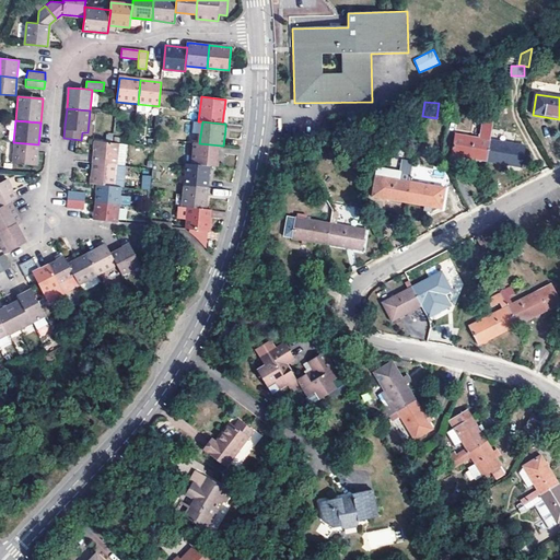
[(483,121),(480,140),(455,136),(452,156),(486,162),(490,141),(491,133),(493,124),(483,121)]
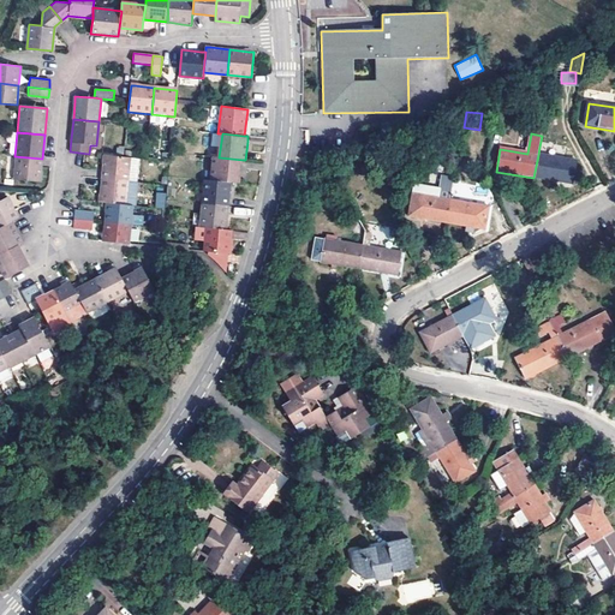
[(102,178),(127,180),(130,157),(105,155),(102,178)]
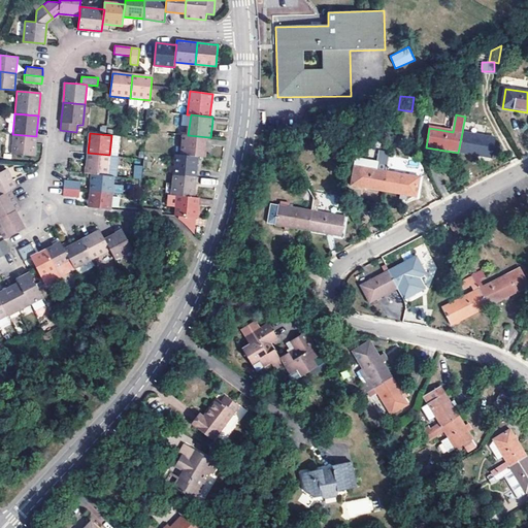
[(492,159),(495,138),(466,134),(462,133),(458,153),(477,156),(476,161),(482,161),(482,157),(492,159)]
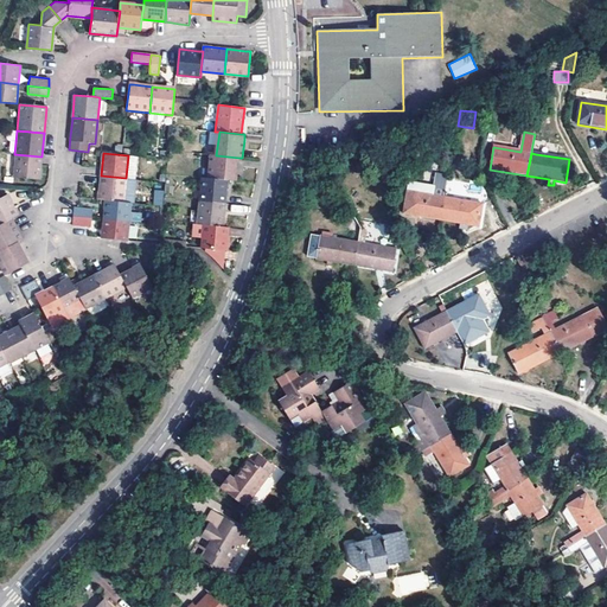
[(42,157),(14,154),(12,178),(39,180),(42,157)]
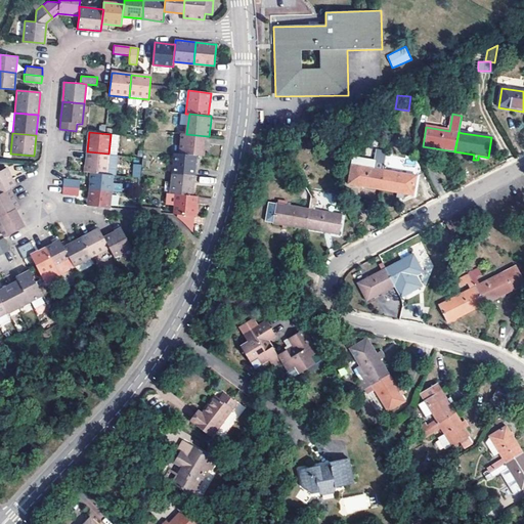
[(118,135),(111,134),(108,154),(117,155),(118,135)]
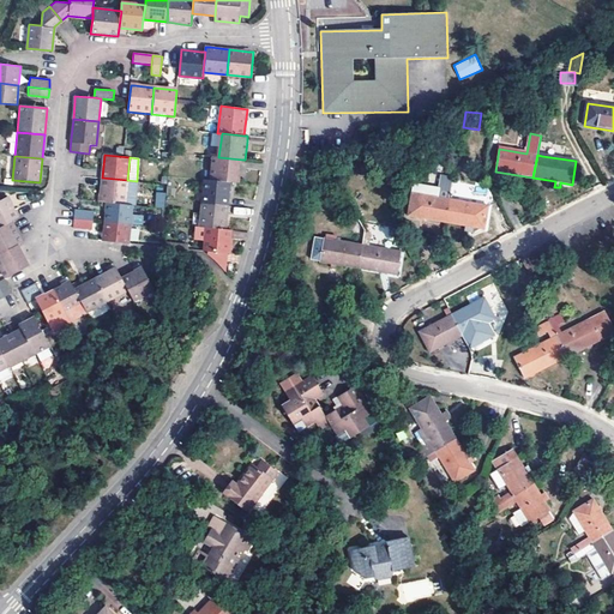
[(215,181),(232,182),(240,184),(240,176),(242,160),(218,157),(217,157),(215,181)]
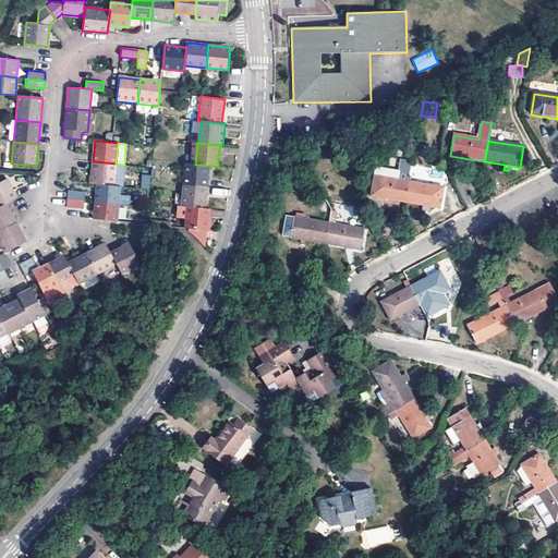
[(91,183),(97,183),(114,185),(116,164),(93,161),(91,183)]
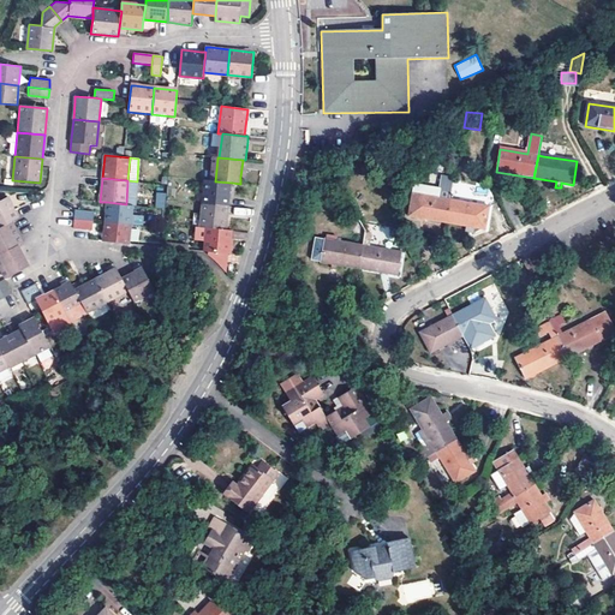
[(204,203),(230,206),(231,187),(232,183),(215,181),(207,180),(204,203)]
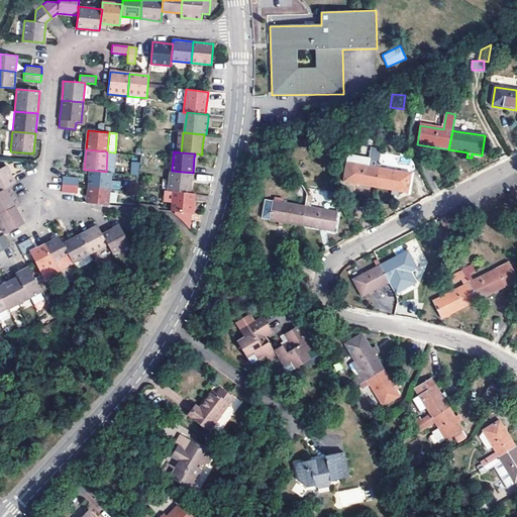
[(383,171),(386,152),(381,152),(380,164),(379,169),(376,189),(408,194),(411,175),(383,171)]
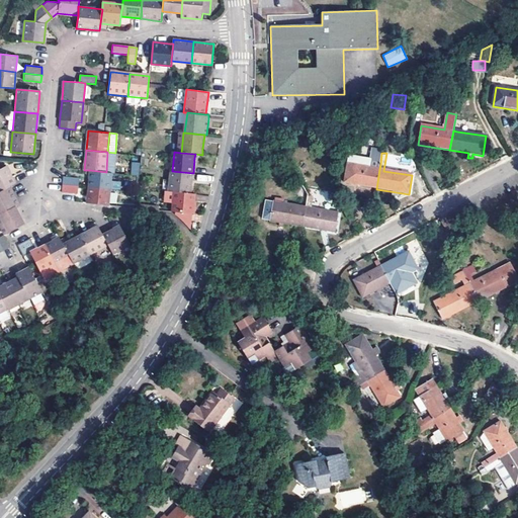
[(132,162),(131,174),(139,175),(140,163),(132,162)]
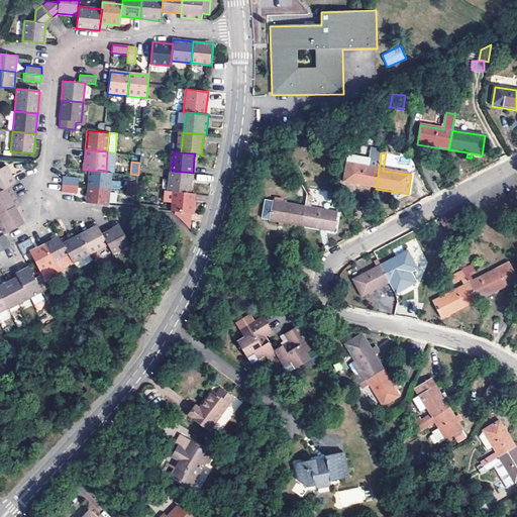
[(344,183),(376,189),(379,169),(376,169),(347,164),(344,183)]
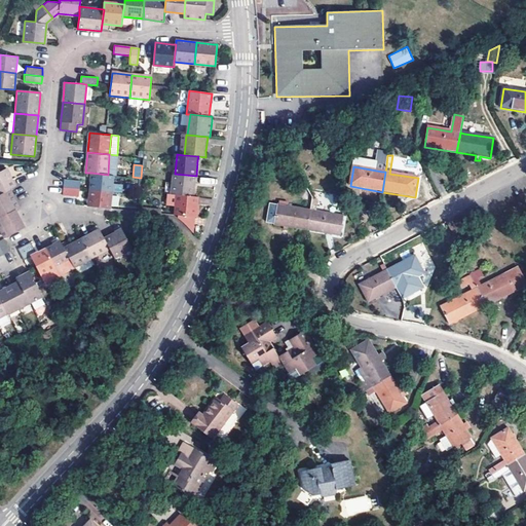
[(0,193),(8,190),(14,187),(5,167),(0,170),(0,193)]
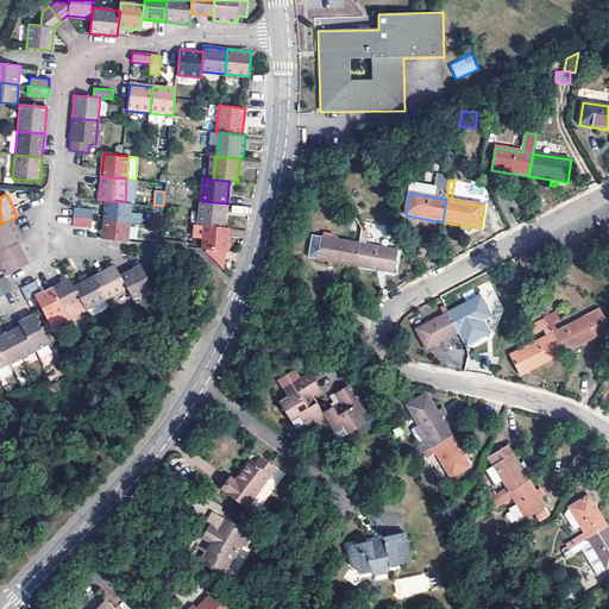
[(104,219),(130,221),(131,202),(125,202),(106,200),(104,219)]
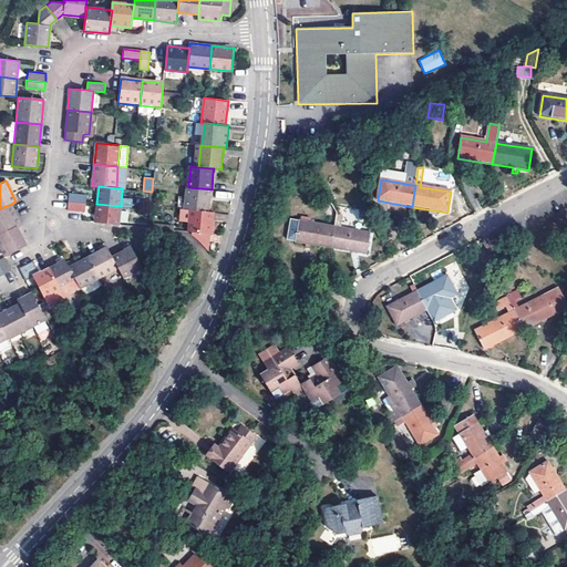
[(185,209),(191,210),(209,212),(209,208),(212,189),(188,187),(187,198),(185,209)]
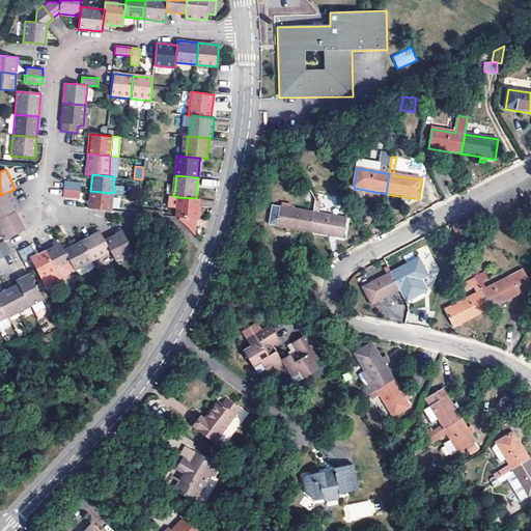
[(64,189),(80,191),(81,183),(64,180),(64,189)]
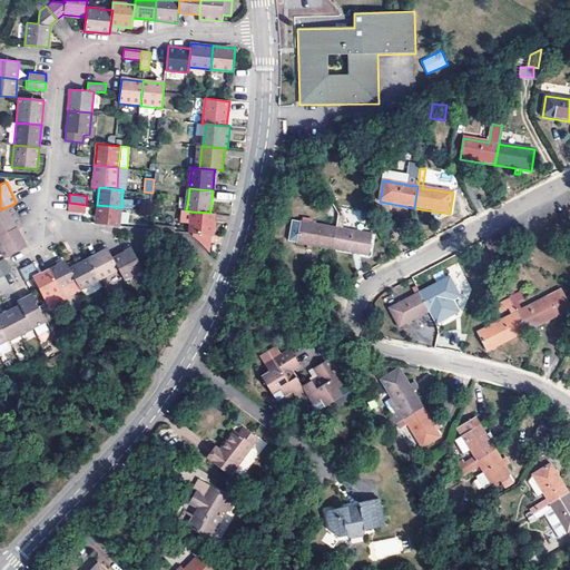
[(86,213),(86,205),(69,203),(68,212),(86,213)]
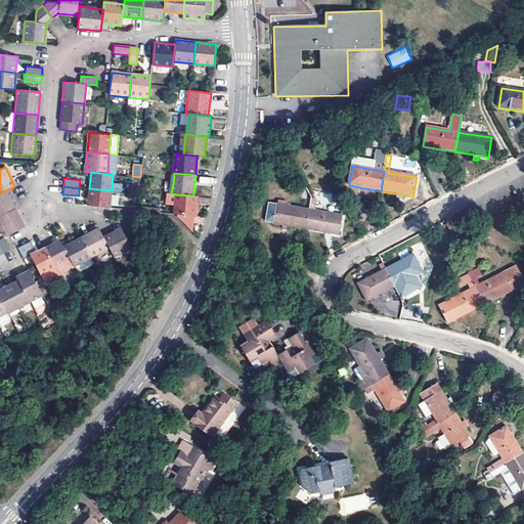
[(88,206),(111,208),(111,200),(112,190),(89,188),(88,206)]
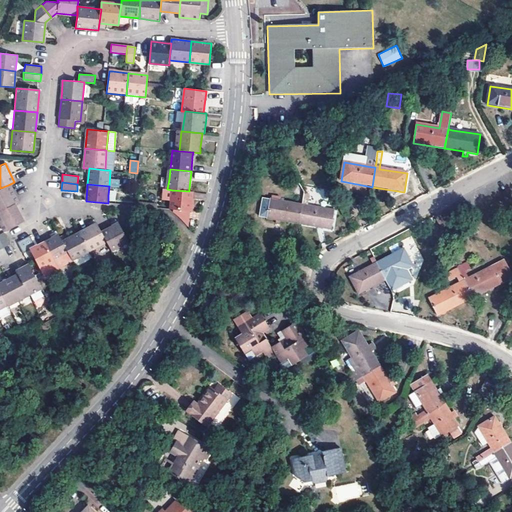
[(0,211),(14,204),(17,203),(10,188),(8,185),(0,188),(0,211)]
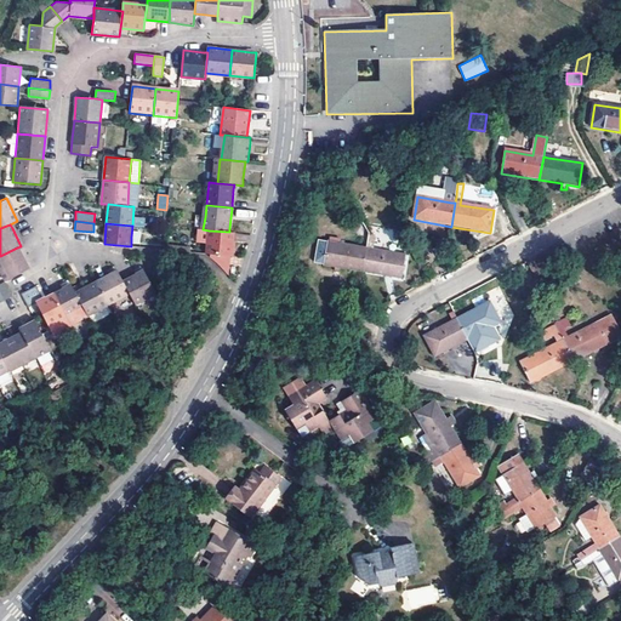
[(198,241),(208,243),(209,231),(203,229),(199,229),(198,241)]
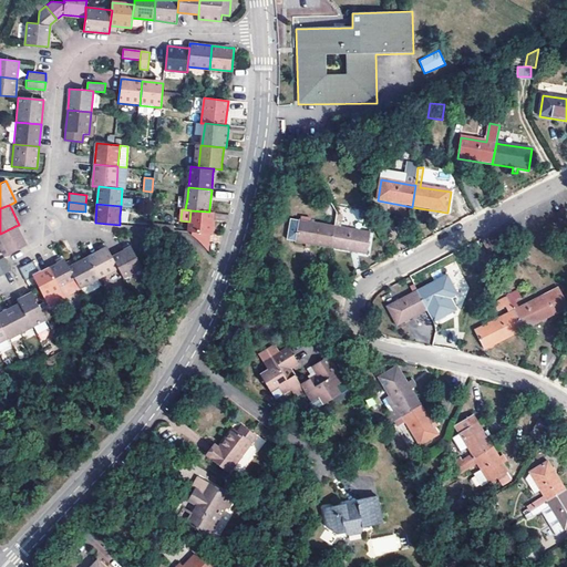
[(210,234),(213,235),(215,213),(209,212),(191,210),(189,222),(188,232),(193,233),(210,234)]
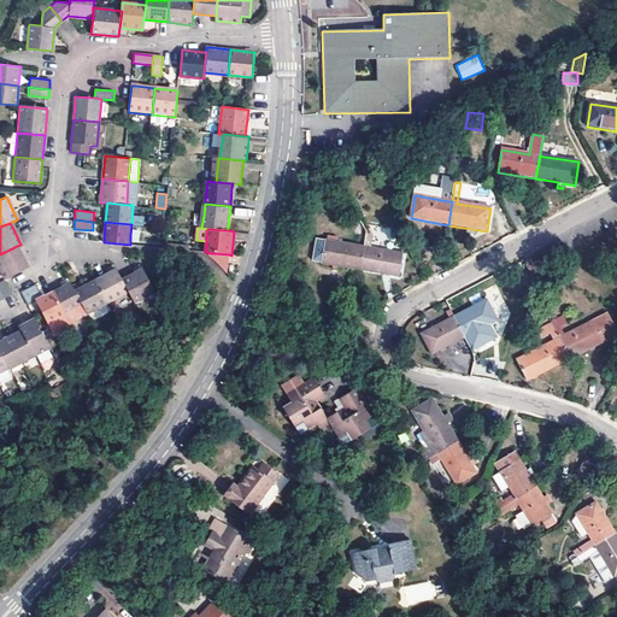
[(130,235),(130,245),(142,246),(142,236),(130,235)]
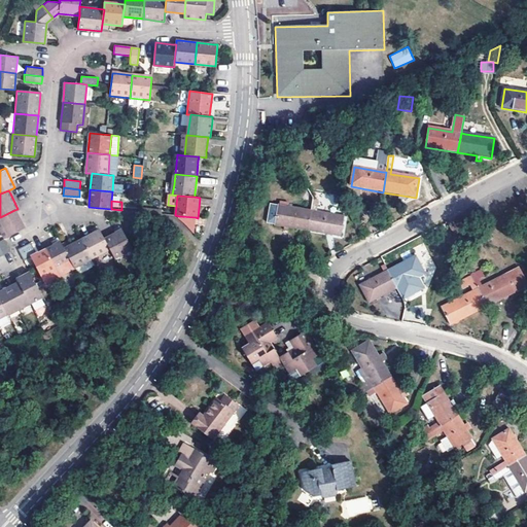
[(285,227),(307,232),(311,211),(307,211),(270,205),(267,224),(285,227)]
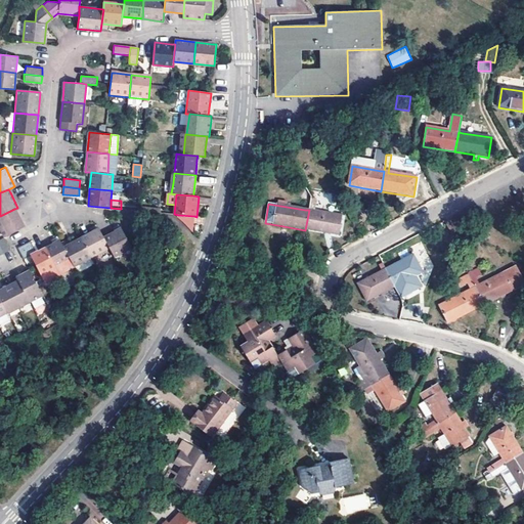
[(0,230),(3,237),(24,227),(16,213),(14,209),(0,216),(0,230)]
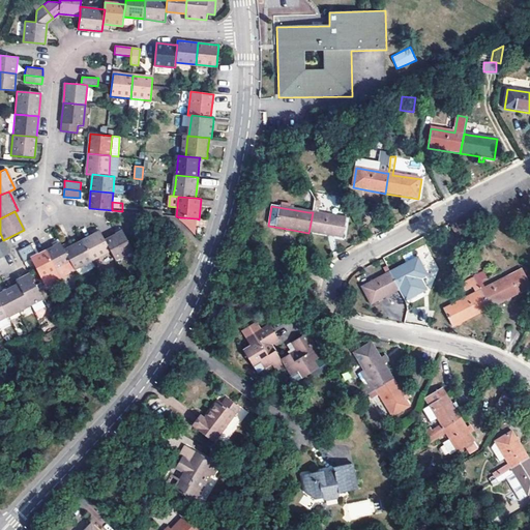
[(346,218),(316,213),(313,212),(308,233),(343,238),(346,218)]
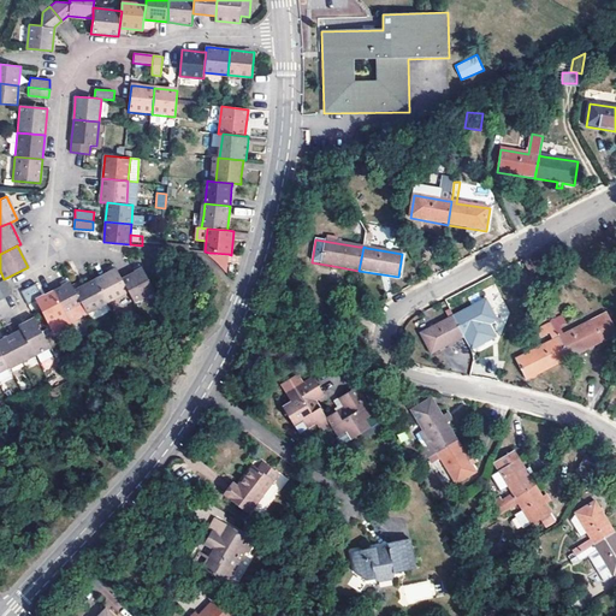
[(229,254),(209,253),(209,255),(217,261),(223,267),(226,273),(229,254)]
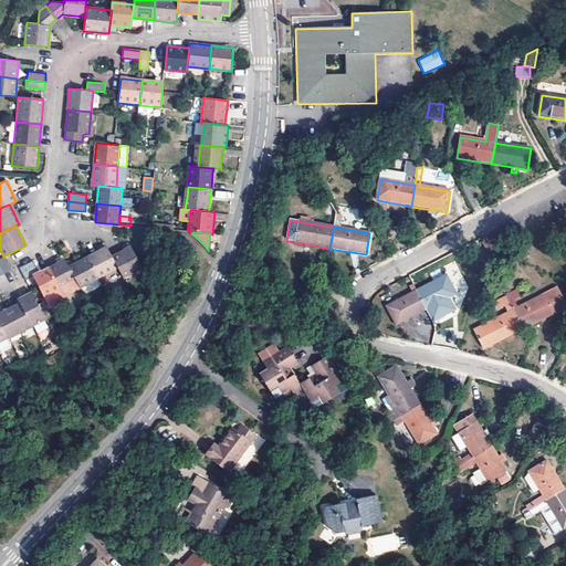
[(495,234),(481,241),(488,254),(502,247),(495,234)]
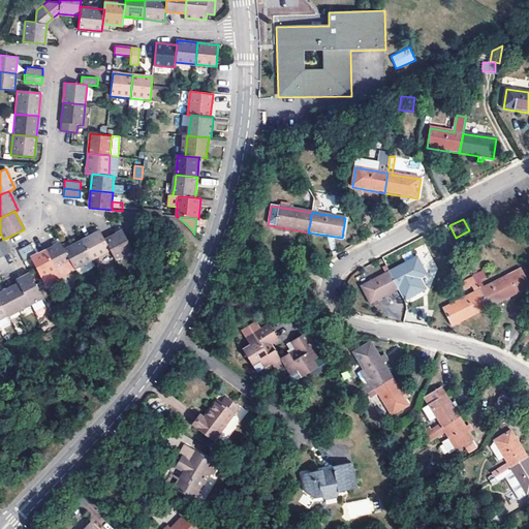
[(104,240),(111,251),(115,259),(133,250),(123,230),(118,234),(104,240)]
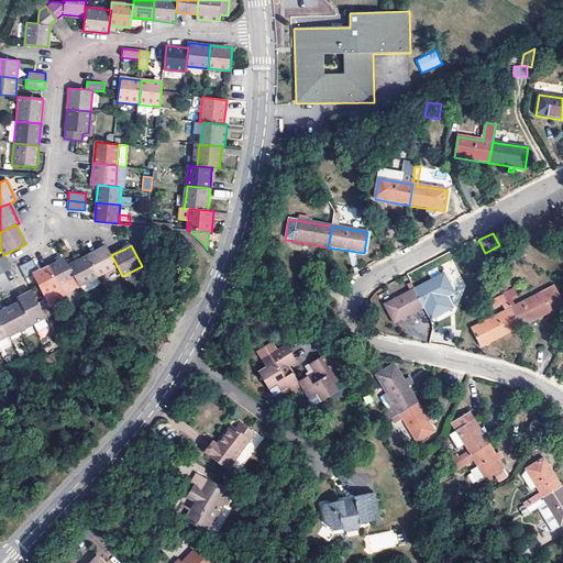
[(101,249),(88,256),(99,277),(118,267),(111,255),(107,246),(101,249)]
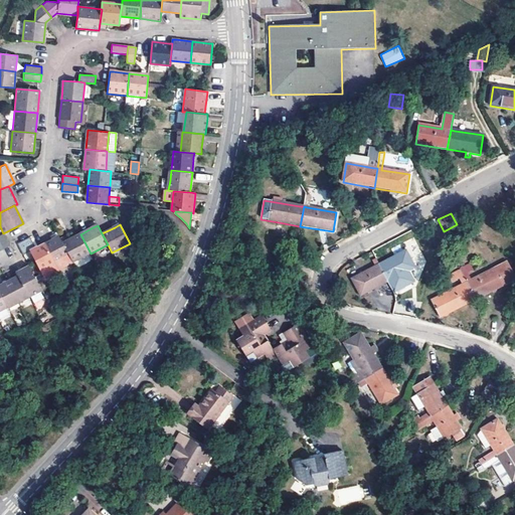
[(0,234),(0,242),(3,248),(9,245),(3,233),(0,234)]
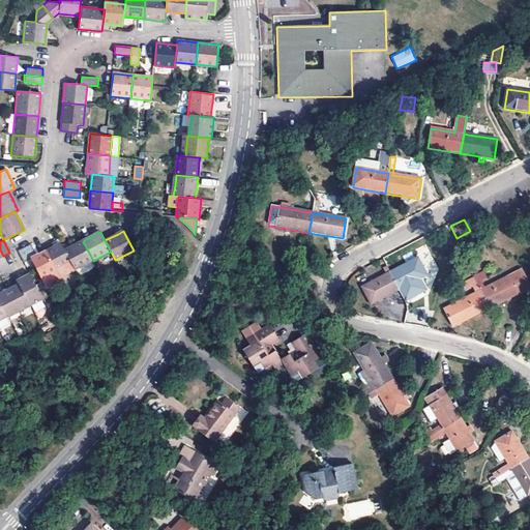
[(64,251),(75,270),(93,261),(83,241),(70,247),(64,251)]
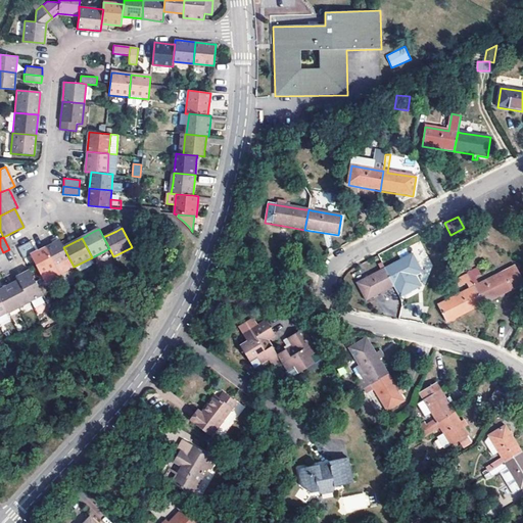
[(17,246),(21,256),(35,250),(31,240),(17,246)]
